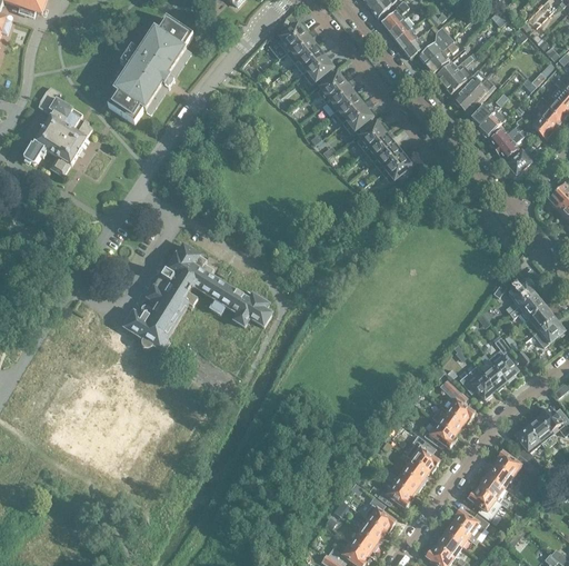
[(0,0),(0,8),(1,9),(5,1),(42,15),(46,0),(0,0)]
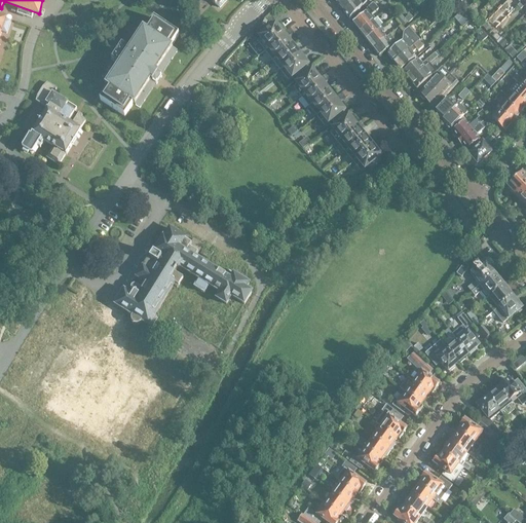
[(341,0),(339,2),(344,9),(353,0),(341,0)]
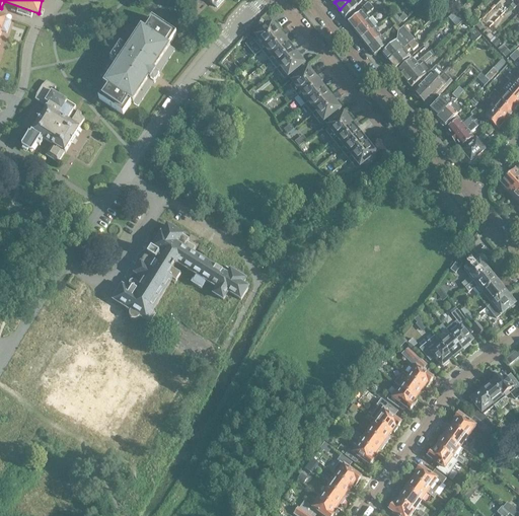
[(349,0),(340,9),(345,16),(361,0),(349,0)]
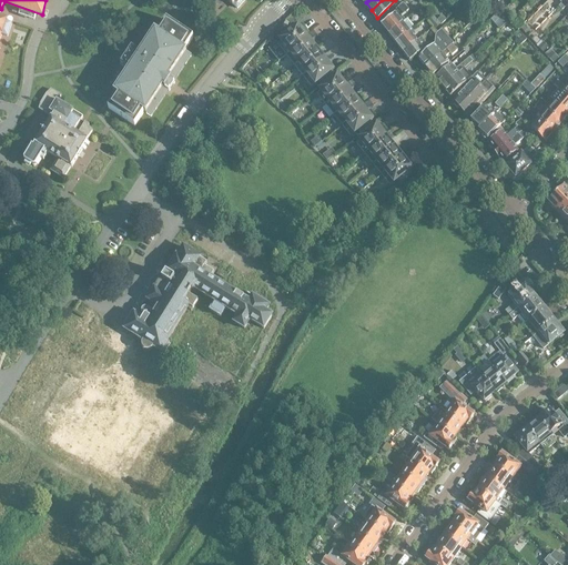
[(397,8),(381,22),(388,31),(405,18),(402,13),(408,7),(403,0),(395,7),(397,8)]
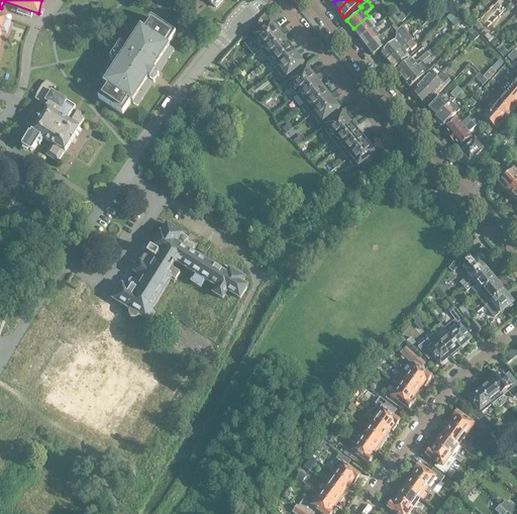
[(0,7),(0,32),(1,29),(6,30),(10,19),(5,17),(5,16),(0,14),(0,12),(1,8),(0,7)]
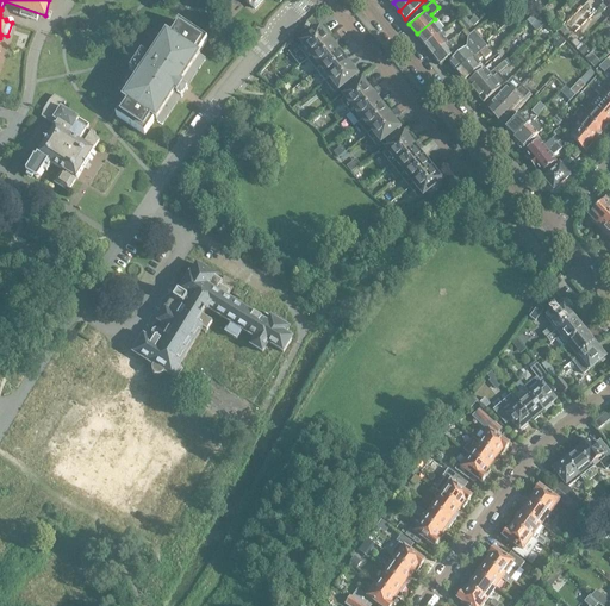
[(549,19),(541,10),(535,14),(541,20),(536,25),(540,29),(549,19)]
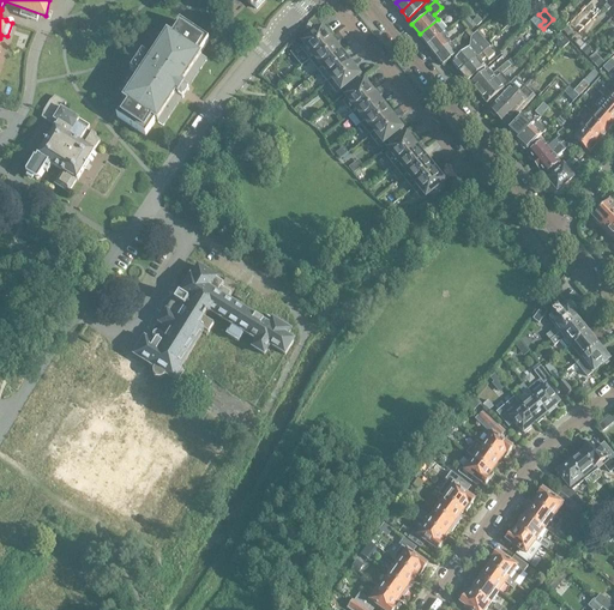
[(475,23),(465,13),(459,18),(469,29),(475,23)]
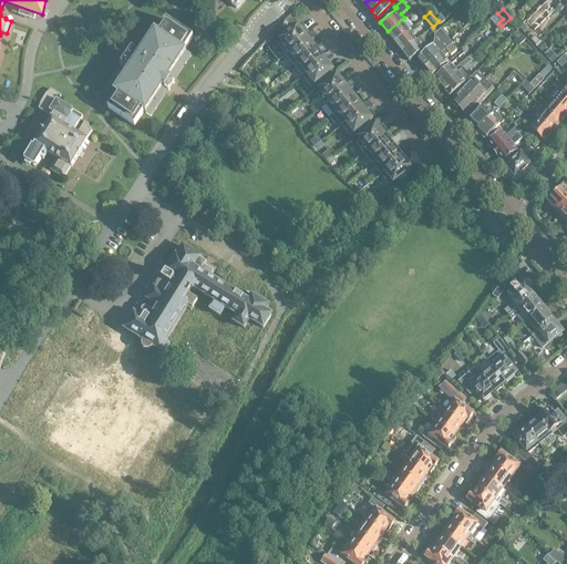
[(446,17),(442,12),(435,18),(440,22),(446,17)]
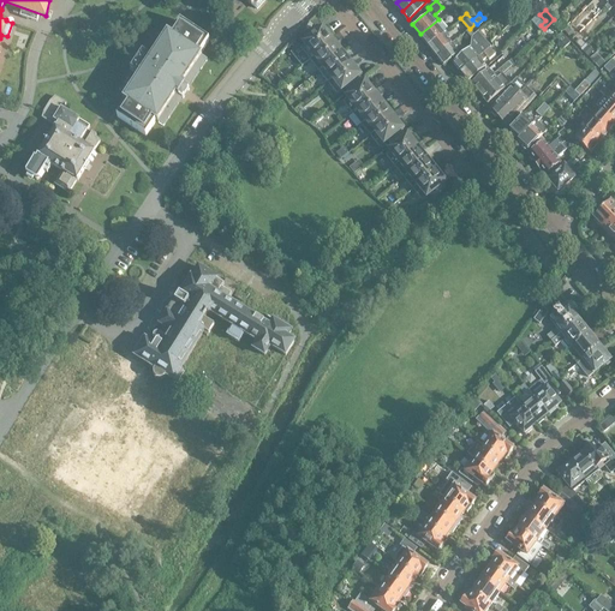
[(441,17),(439,19),(421,34),(429,43),(446,29),(449,27),(441,17)]
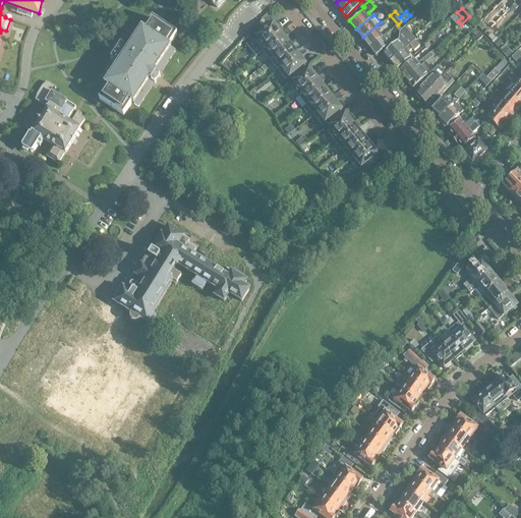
[(105,82),(107,83),(99,96),(123,113),(130,101),(131,100),(133,101),(150,77),(155,80),(160,73),(155,69),(171,46),(169,45),(177,32),(153,15),(145,27),(142,26),(138,34),(129,47),(121,41),(110,57),(118,63),(105,82)]
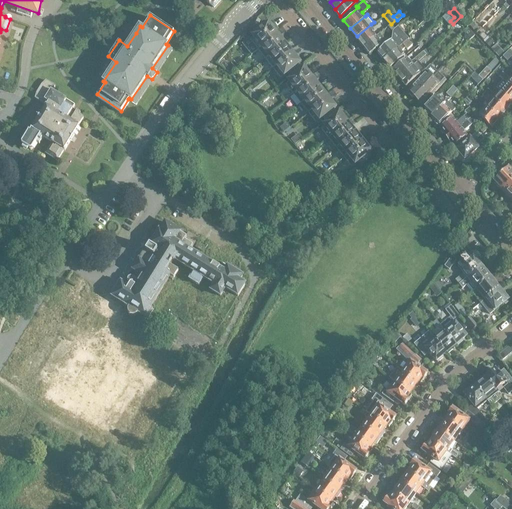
[(462,24),(458,20),(453,26),(457,30),(462,24)]
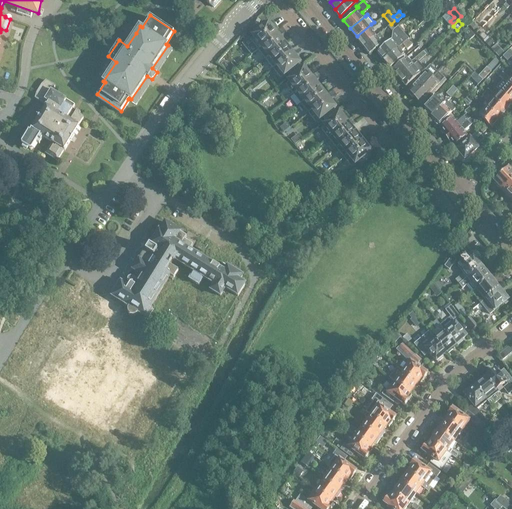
[(477,25),(473,20),(469,23),(474,28),(477,25)]
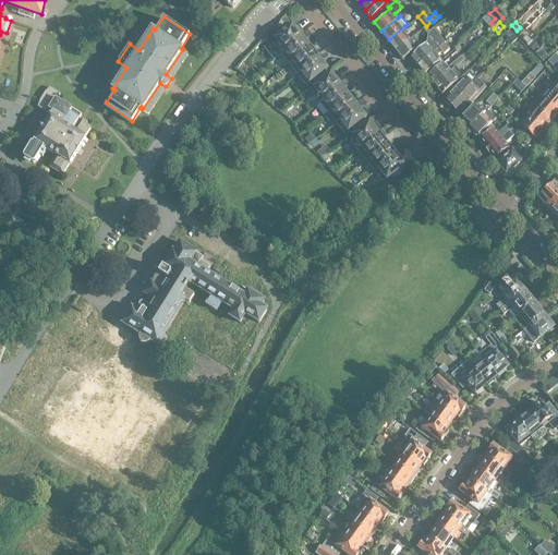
[(291,27),(288,23),(277,33),(279,36),(273,41),(281,52),(303,35),(294,24),(291,27)]
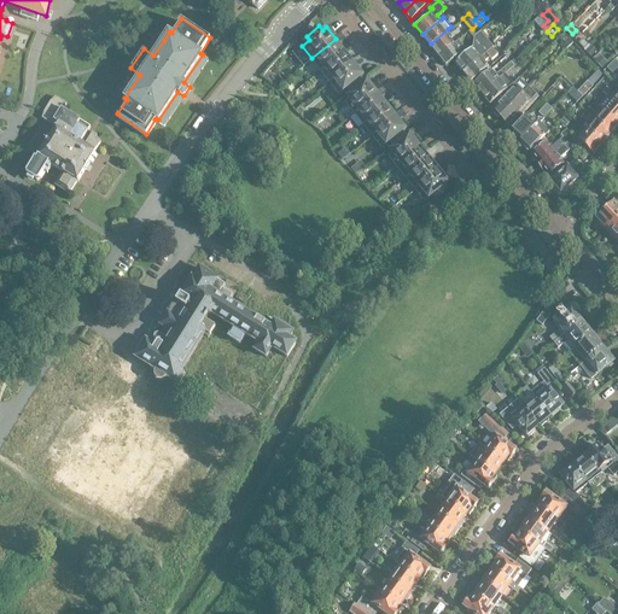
[(452,34),(448,29),(431,44),(438,53),(454,41),(450,36),(452,34)]
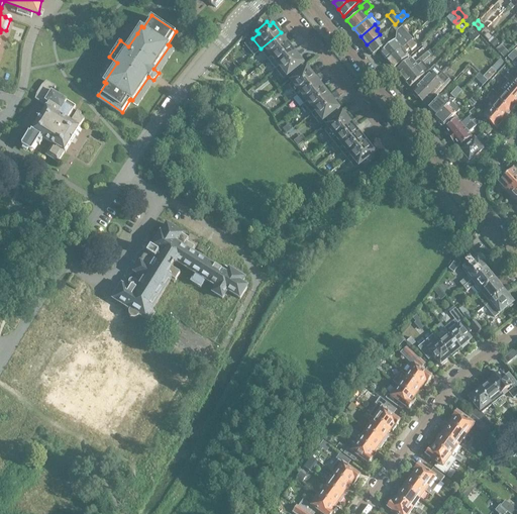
[(381,50),(388,59),(412,37),(412,38),(413,37),(402,24),(397,29),(395,38),(381,50)]
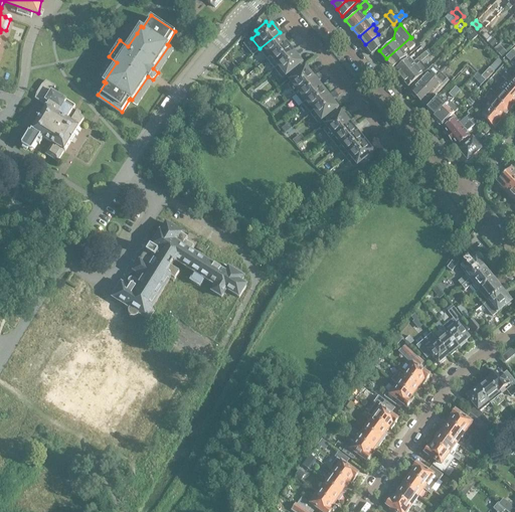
[(390,24),(386,27),(391,33),(394,29),(390,24)]
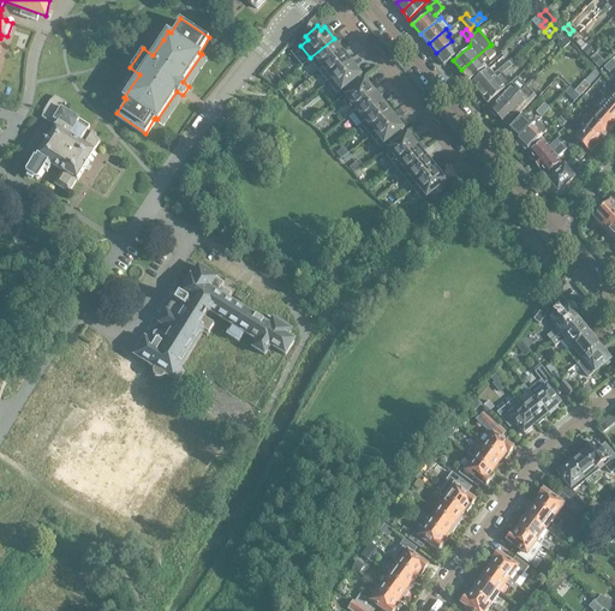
[(571,41),(561,30),(556,35),(566,46),(571,41)]
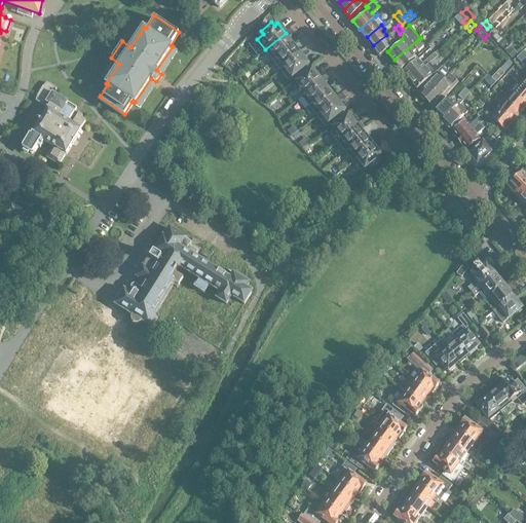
[(491,35),(496,40),(500,36),(495,31),(491,35)]
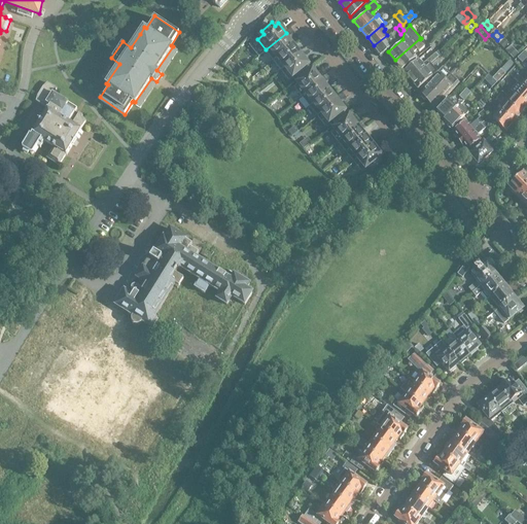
[(293,42),(286,33),(266,49),(274,59),(293,42)]
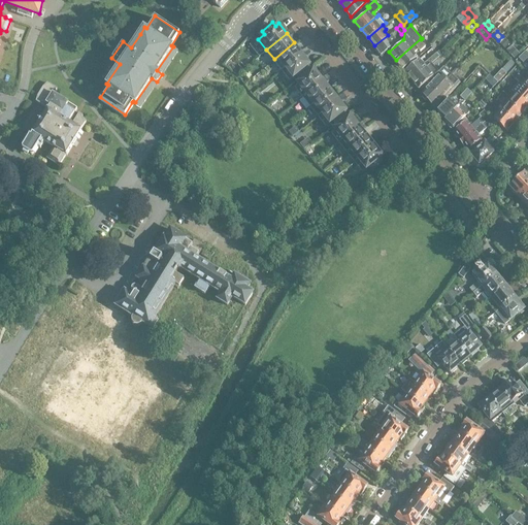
[(391,39),(388,35),(374,45),(382,54),(398,40),(395,36),(391,39)]
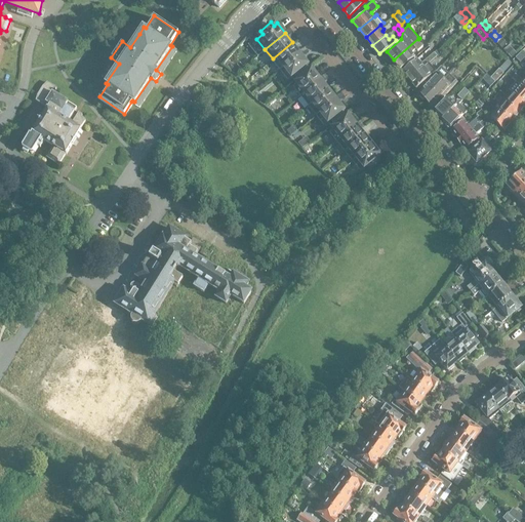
[(501,37),(499,36),(495,40),(501,46),(507,41),(501,36),(501,37)]
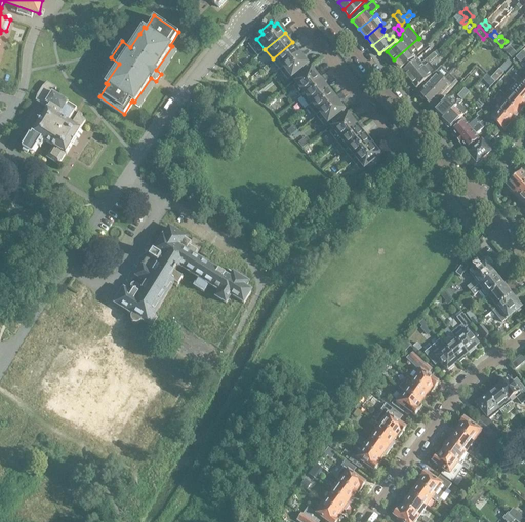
[(418,38),(394,59),(400,68),(415,54),(411,50),(415,46),(418,48),(423,44),(418,39),(418,38)]
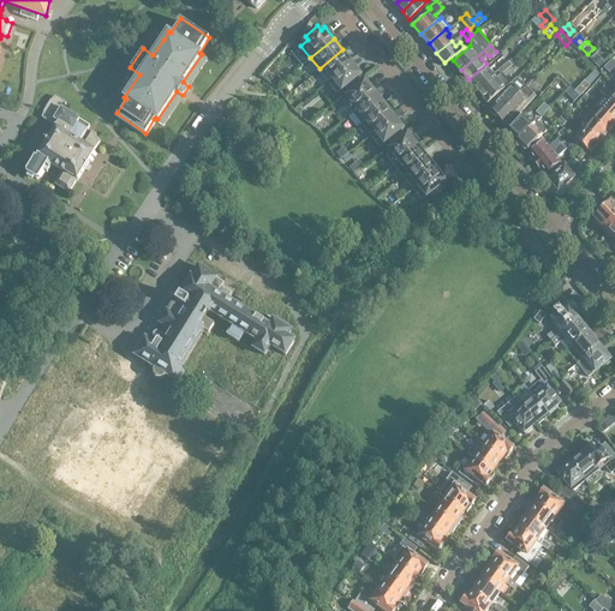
[(599,51),(597,48),(590,55),(599,66),(605,60),(598,53),(599,51)]
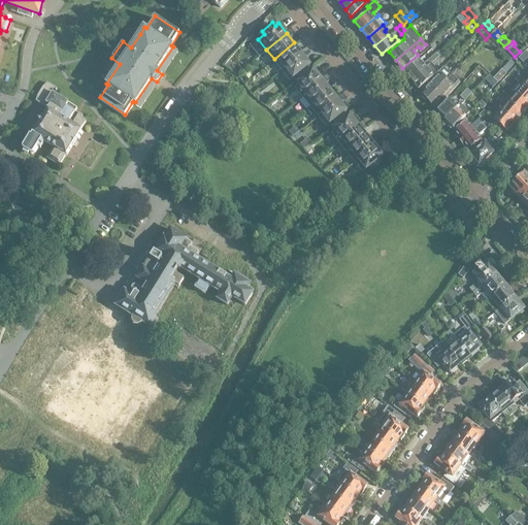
[(302,53),(294,42),(274,59),(282,68),(302,53)]
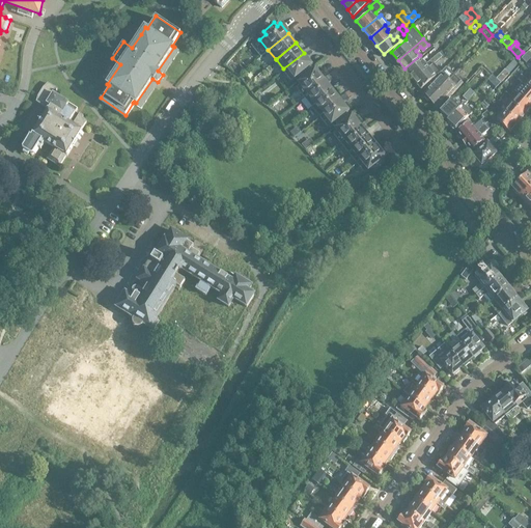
[(407,70),(414,78),(434,61),(434,62),(442,55),(439,51),(430,58),(425,62),(421,57),(407,70)]
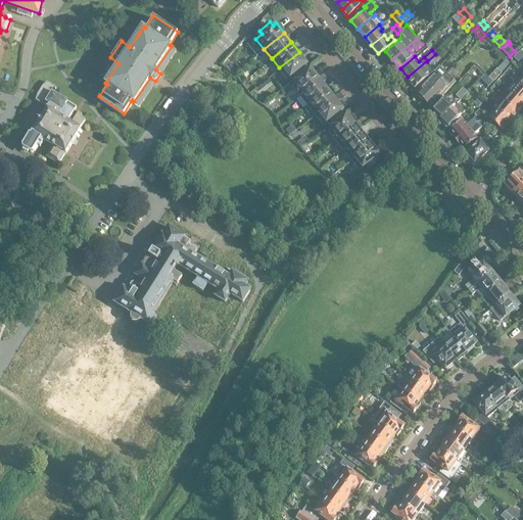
[(299,52),(279,67),(287,78),(293,73),(295,76),(306,67),(303,64),(306,62),(299,52)]
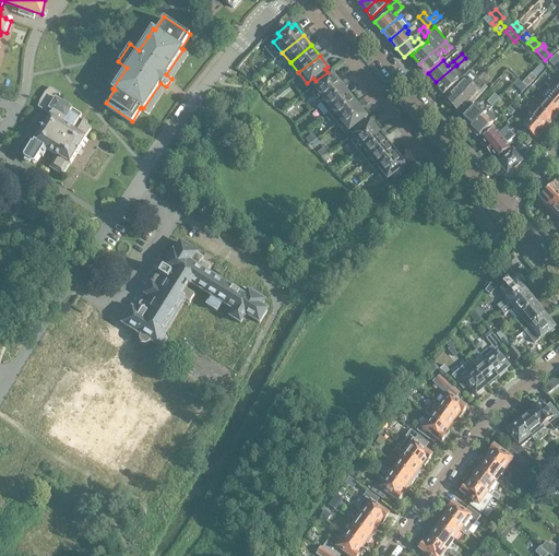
[(540,61),(522,81),(527,85),(545,66),(540,61)]
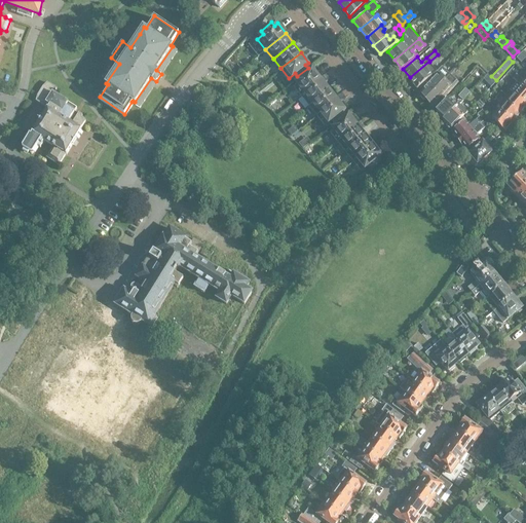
[(429,61),(410,77),(416,85),(418,84),(419,85),(424,82),(422,80),(426,77),(427,78),(437,69),(429,62),(429,61)]
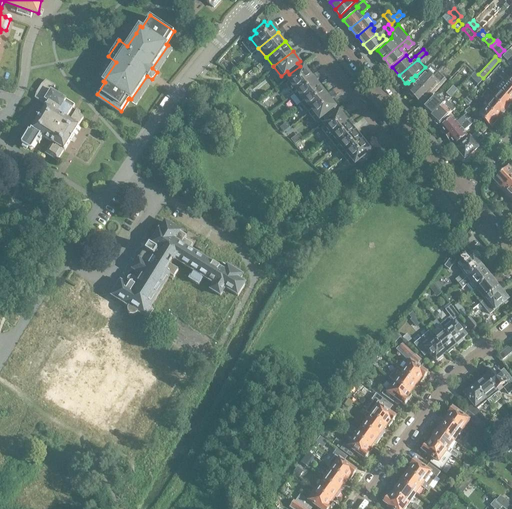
[(425,68),(425,67),(416,76),(417,77),(417,79),(416,80),(409,88),(414,95),(438,70),(430,63),(425,68)]
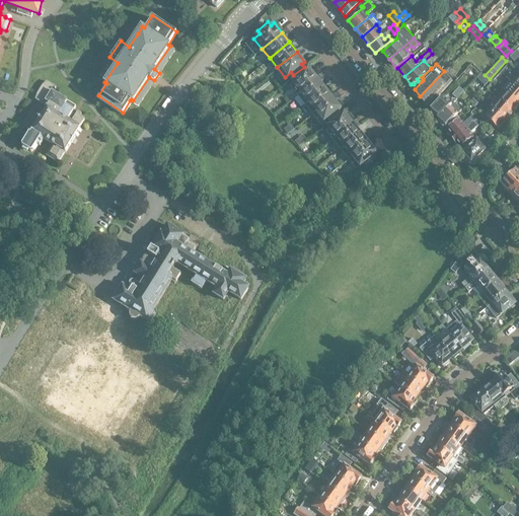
[(304,67),(293,75),(296,78),(290,83),(298,93),(317,77),(309,68),(306,70),(304,67)]
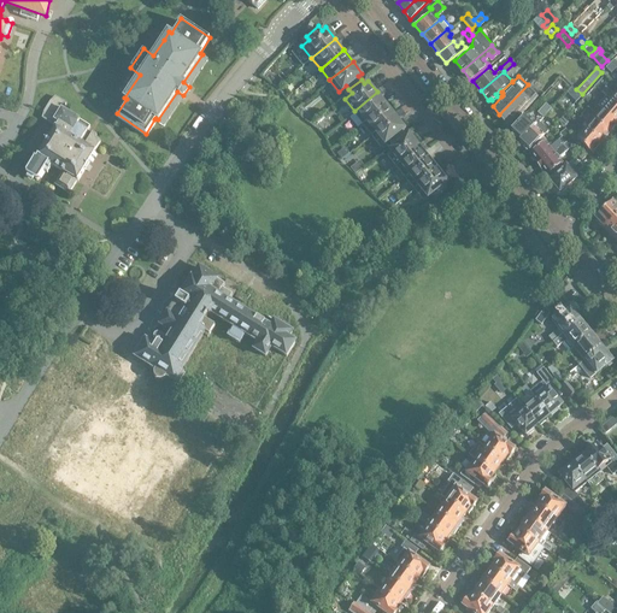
[(599,92),(599,93),(607,101),(603,107),(616,119),(616,102),(601,89),(603,89),(595,83),(593,87),(599,92)]
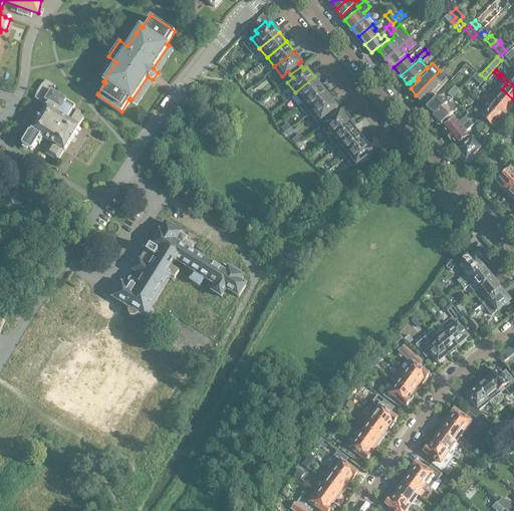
[(449,78),(440,70),(416,95),(422,101),(431,91),(434,94),(449,78)]
